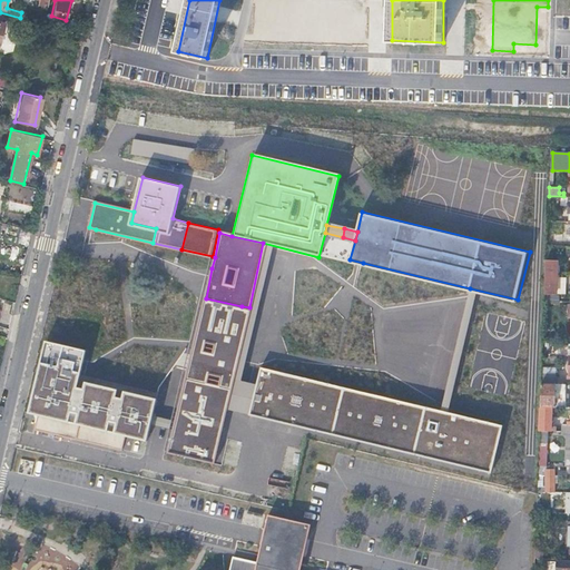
[(547,259),(546,293),(558,293),(559,259),(547,259)]
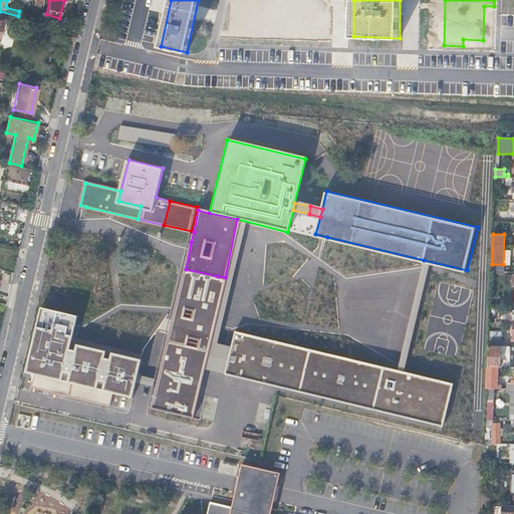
[(405,289),(410,271),(324,251),(318,276),(350,284),(352,274),(368,278),(366,288),(398,296),(400,288),(405,289)]
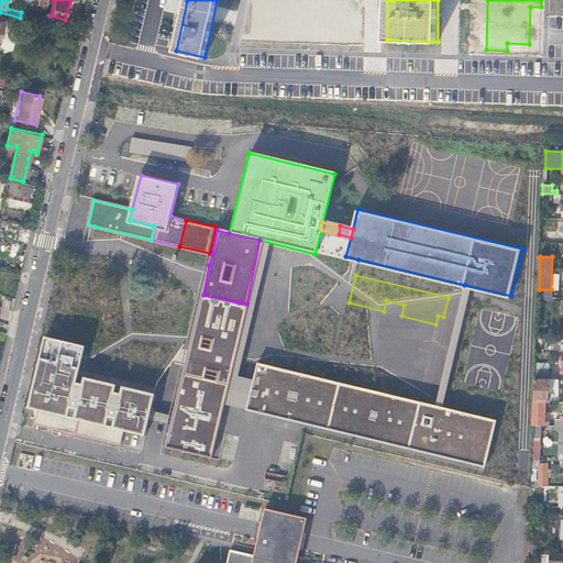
[(153,299),(178,306),(183,288),(157,282),(153,299)]
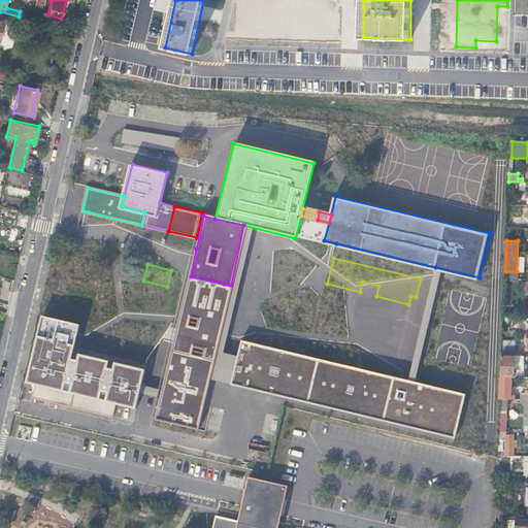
[(191,276),(176,337),(158,418),(200,428),(233,286),(231,285),(224,284),(191,276)]
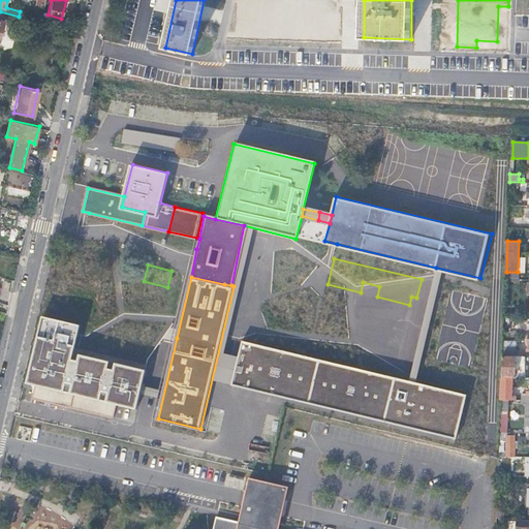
[(328,285),(319,317),(353,325),(362,293),(328,285)]
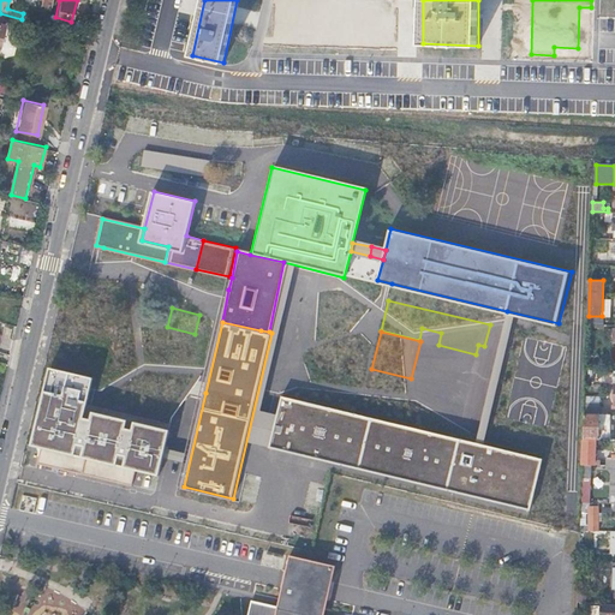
[(475,431),(503,437),(524,338),(495,332),(475,431)]
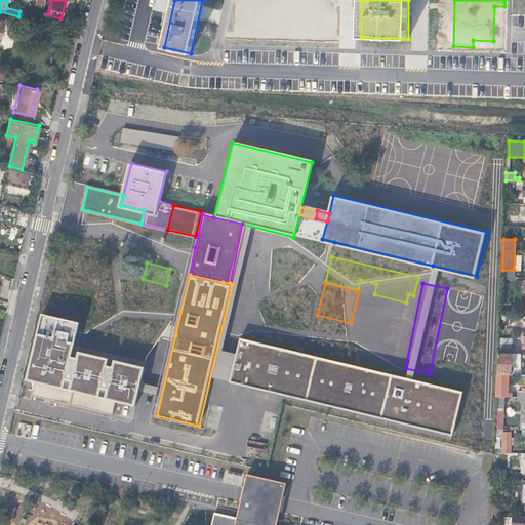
[(392,367),(398,341),(379,337),(380,331),(403,335),(408,310),(369,301),(357,360),(392,367)]
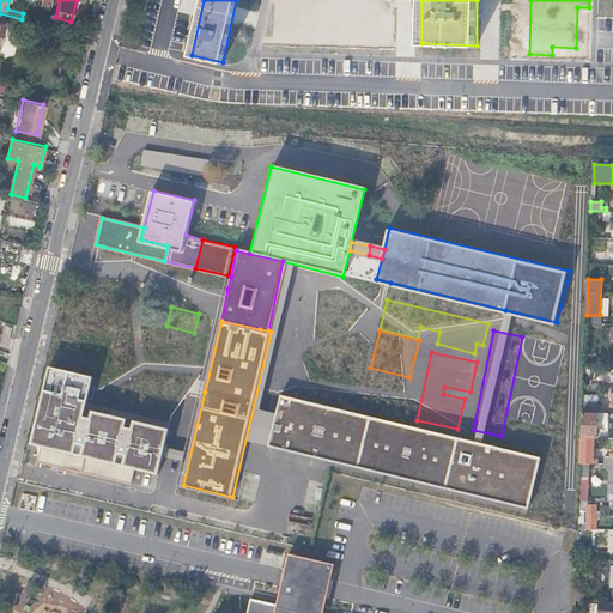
[(157,473),(168,428),(82,408),(86,387),(90,376),(47,366),(29,443),(157,473)]
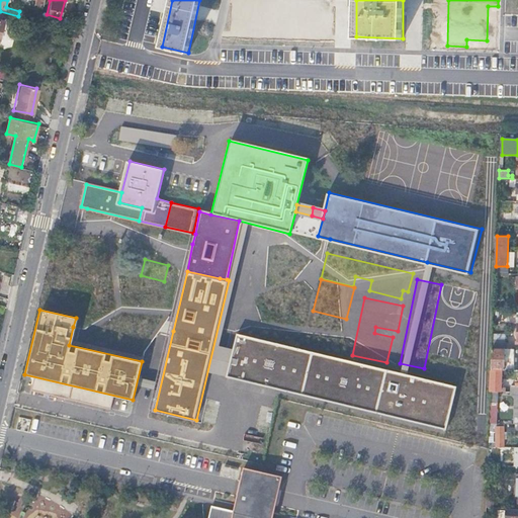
[(307,344),(341,351),(346,325),(324,321),(326,315),(313,312),(307,344)]
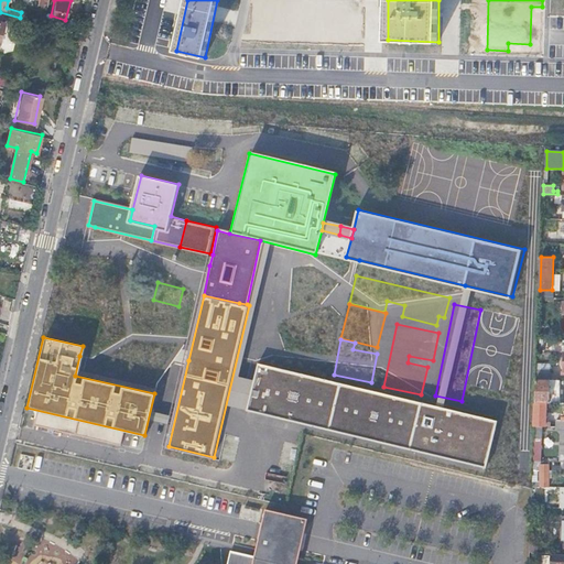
[(259,366),(258,366),(246,413),(486,469),(497,422),(430,407),(259,366)]
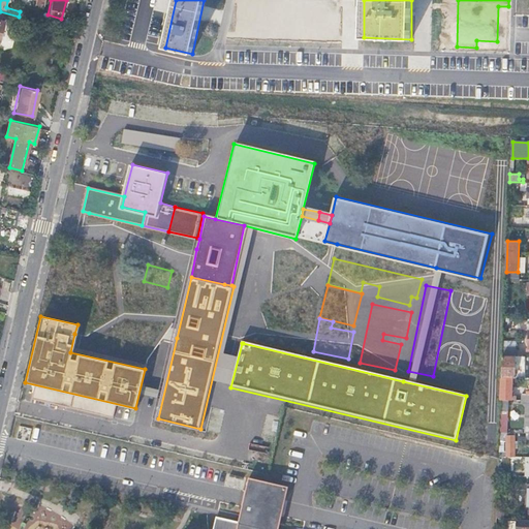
[(504,346),(503,355),(517,355),(517,347),(504,346)]
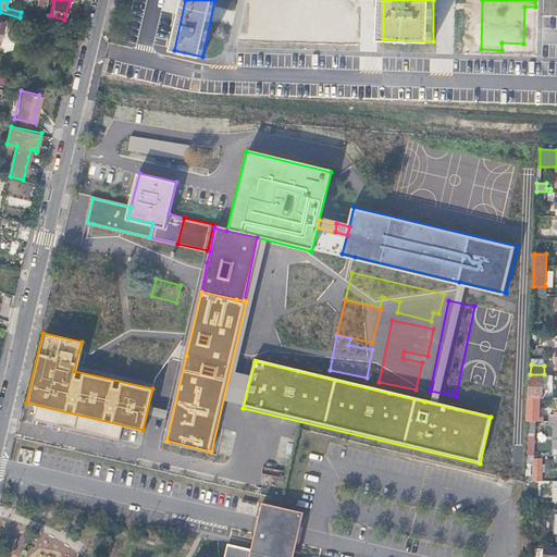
[(530,374),(529,397),(541,398),(556,398),(556,374),(544,374),(530,374)]
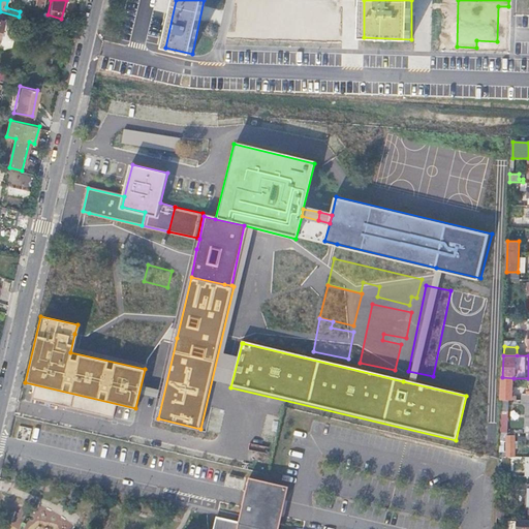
[(502,399),(509,399),(512,399),(514,378),(502,377),(502,399)]
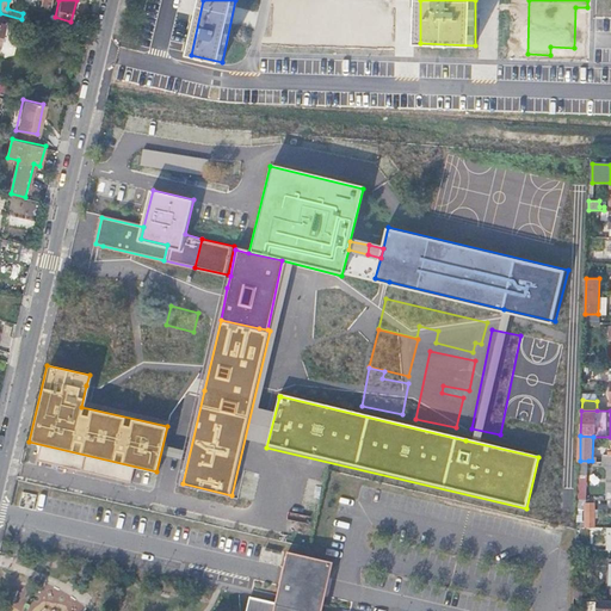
[(578,498),(576,525),(581,525),(594,526),(596,499),(578,498)]
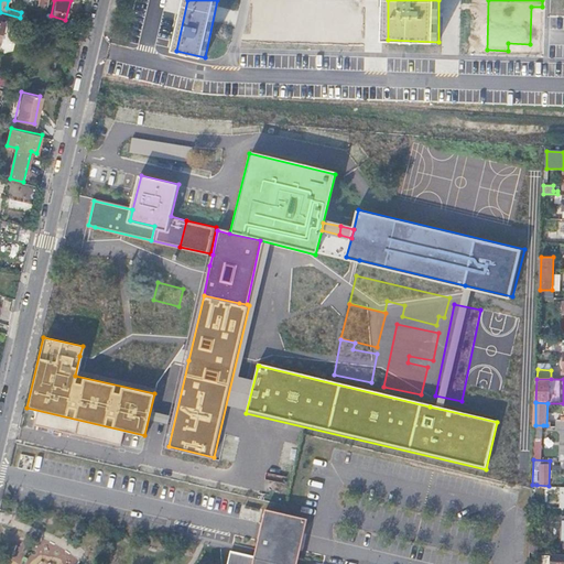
[(257,555),(293,563),(297,563),(305,534),(308,518),(268,508),(264,524),(257,555)]
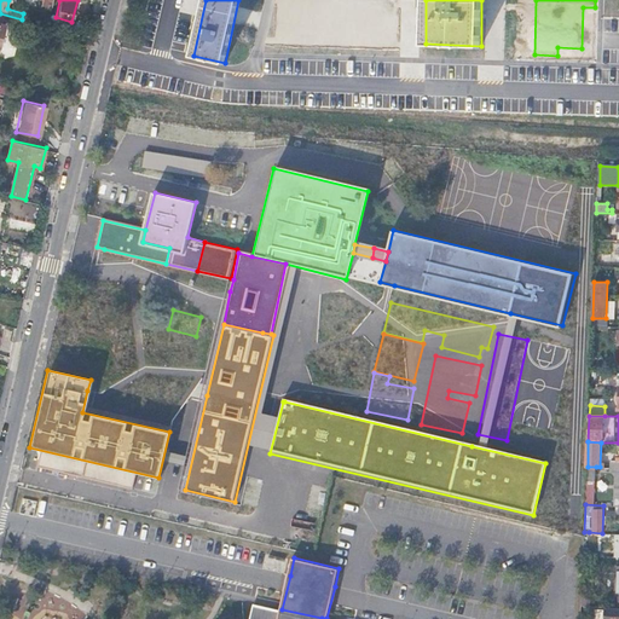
[(322,618),(282,609),(255,603),(255,606),(252,618),(322,618)]
